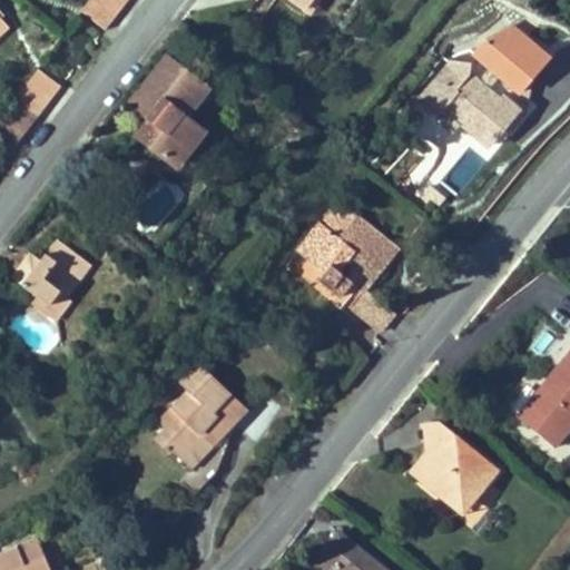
[(89,0),(81,11),(105,30),(128,0),(89,0)]
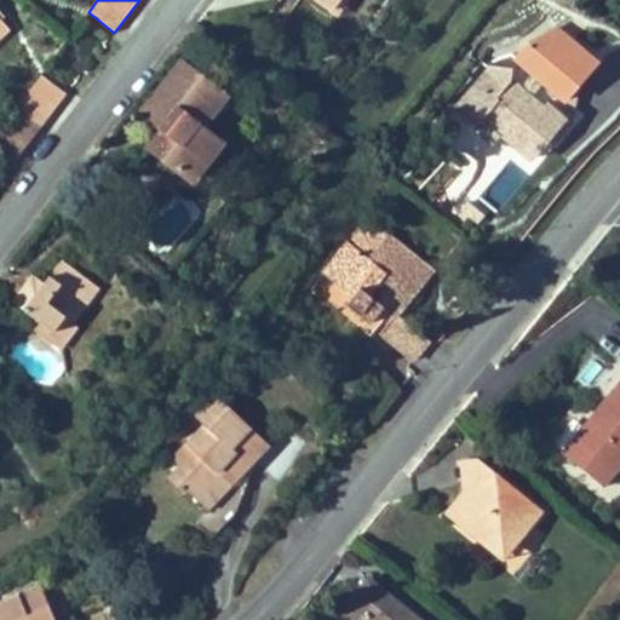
[(314,0),(331,11),(337,0),(314,0)]
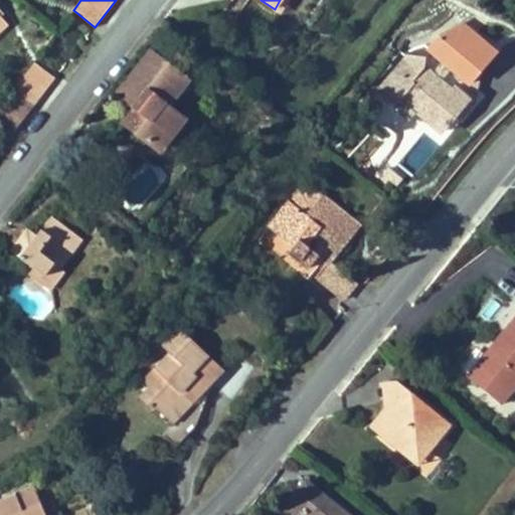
[(280,13),(288,0),(280,0),(275,9),(280,13)]
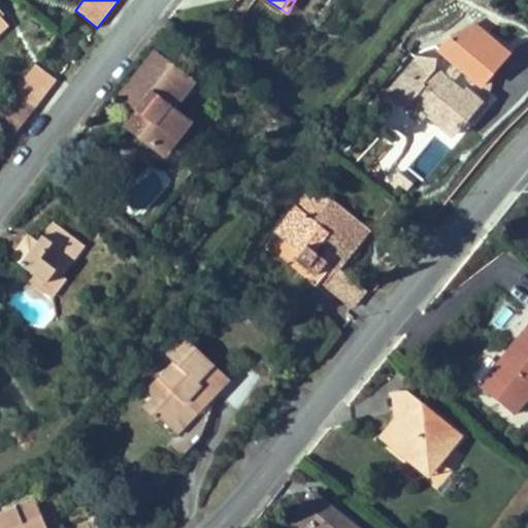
[(508,54),(473,24),(456,33),(440,51),(446,55),(441,61),(418,58),(388,94),(389,94),(405,108),(411,102),(425,112),(438,124),(444,117),(458,129),(467,118),(482,101),(490,91),(482,85),(508,54)]
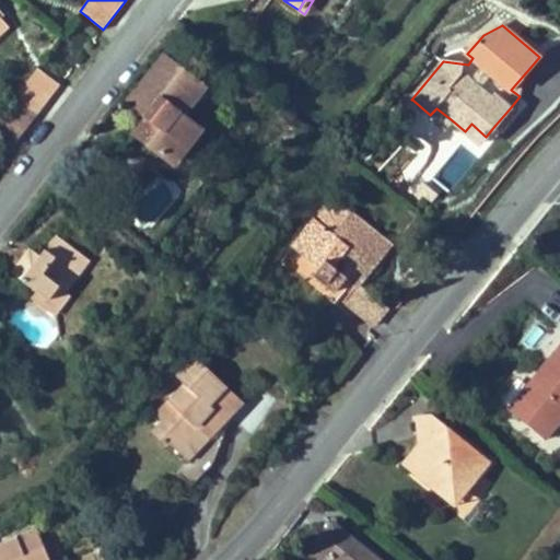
[(184,116),(206,88),(164,56),(136,94),(155,108),(149,117),(136,133),(174,164),(201,129),(184,116)]
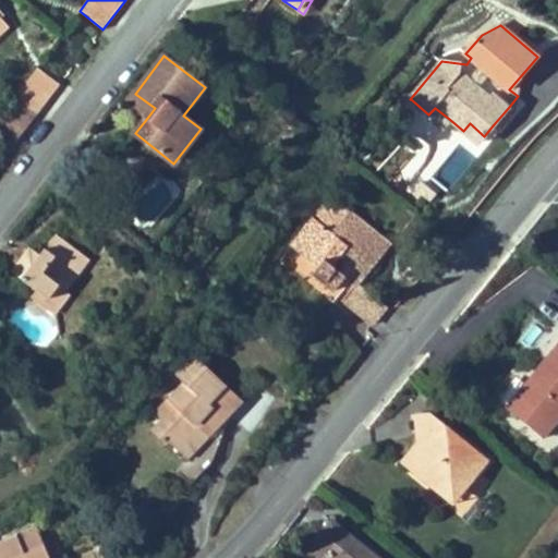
[(0,129),(16,142),(60,85),(36,67),(0,113),(0,129)]
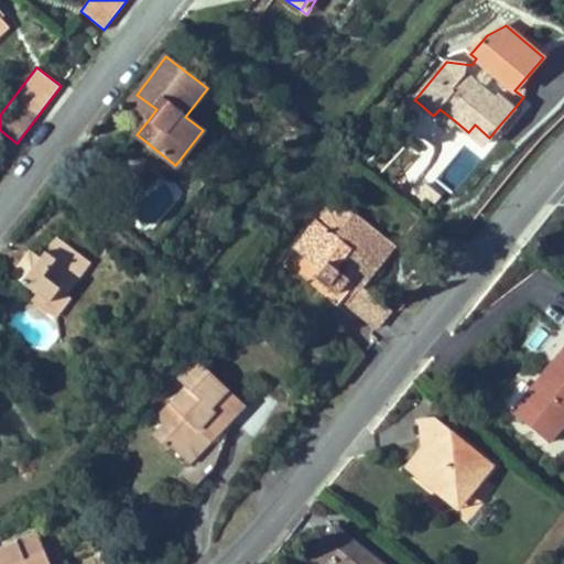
[(156,109),(137,95),(130,102),(150,118),(156,109)]
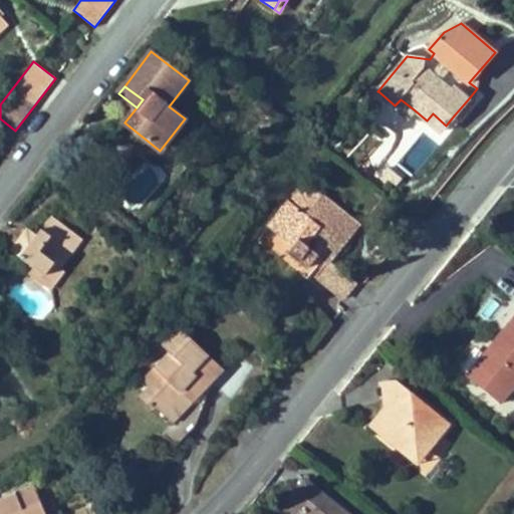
[(377,91),(371,86),(358,102),(364,107),(378,91),(377,91)]
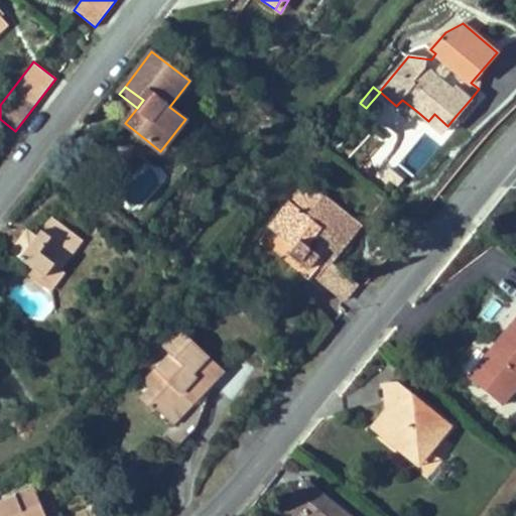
[(476,104),(471,99),(457,115),(462,120),(476,104)]
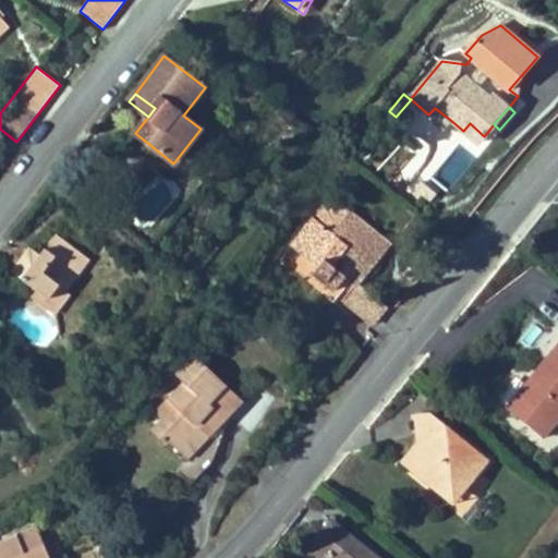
[(449,119),(435,108),(428,114),(443,126),(449,119)]
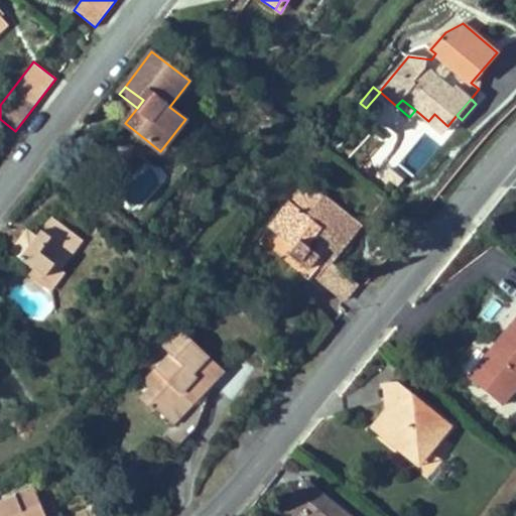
[(447,126),(434,114),(428,121),(441,133),(447,126)]
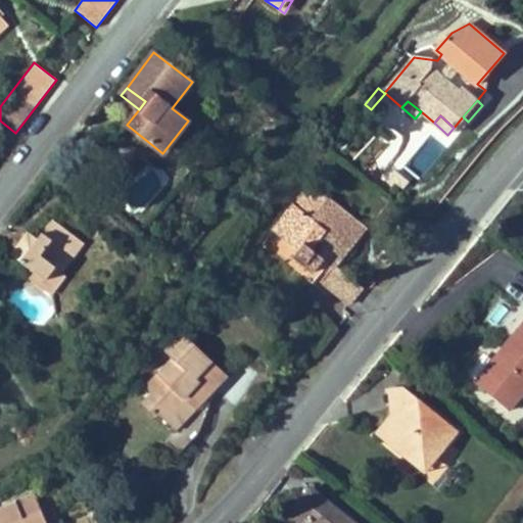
[(426,140),(406,170),(420,179),(440,149),(426,140)]
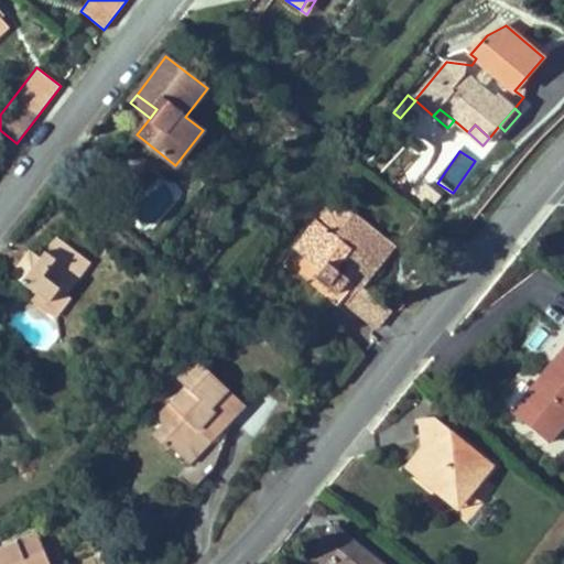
[(353,199),(342,191),(336,197),(347,206),(353,199)]
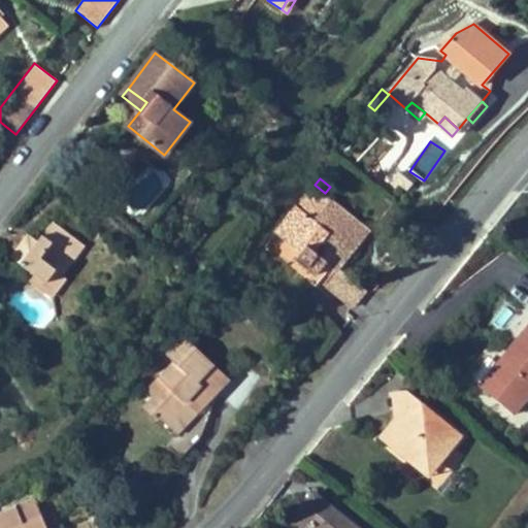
[(325,193),(315,185),(306,195),(325,209),(333,199),(325,193)]
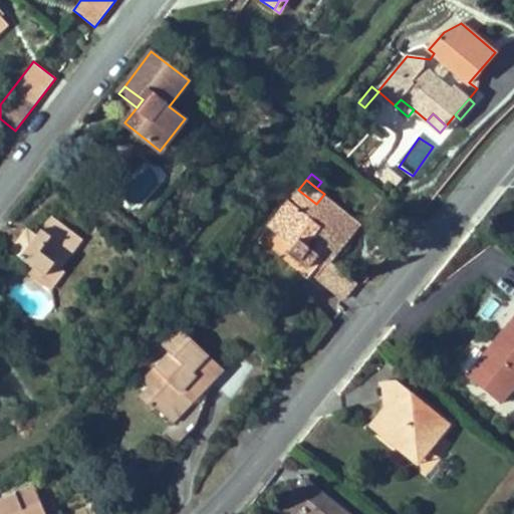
[(305,268),(316,255),(317,254),(313,250),(319,243),(327,249),(353,217),(324,194),(316,204),(298,190),(268,227),(293,246),(287,253),(305,268)]
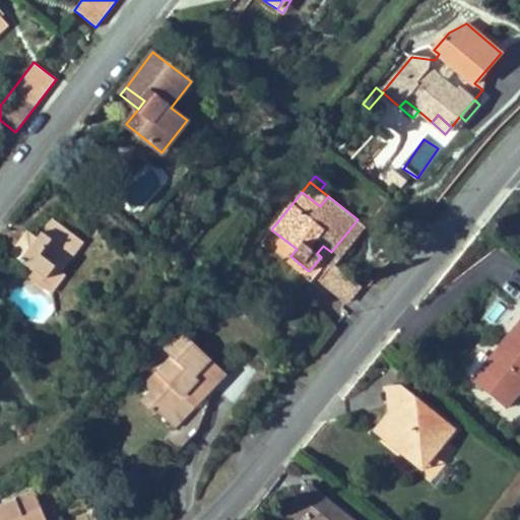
[(82,241),(52,218),(37,240),(20,260),(37,272),(46,279),(55,267),(60,271),(82,241)]
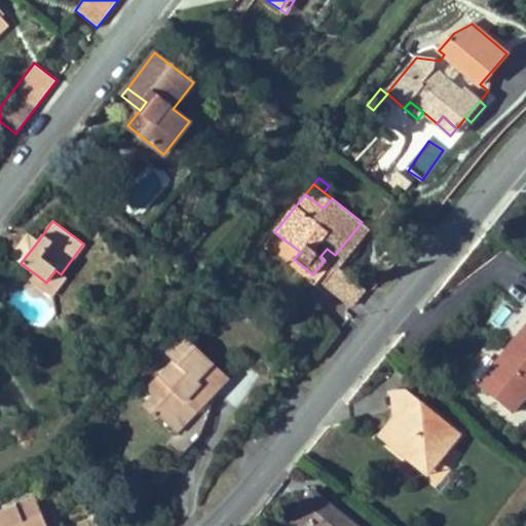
[(324,261),(334,269),(336,266),(337,267),(369,228),(362,222),(335,255),(327,249),(321,256),(325,260),(324,261)]
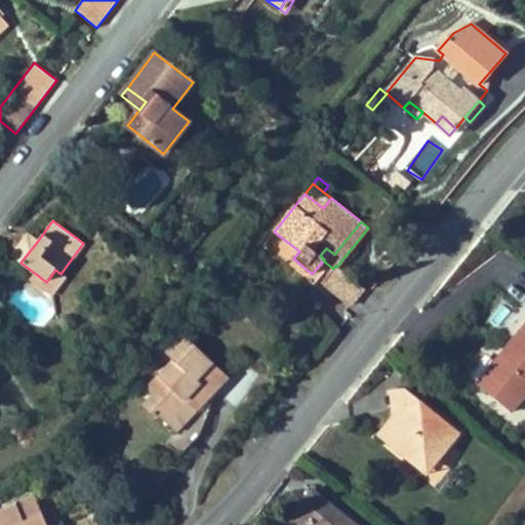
[(37,242),(29,236),(12,256),(21,263),(37,242)]
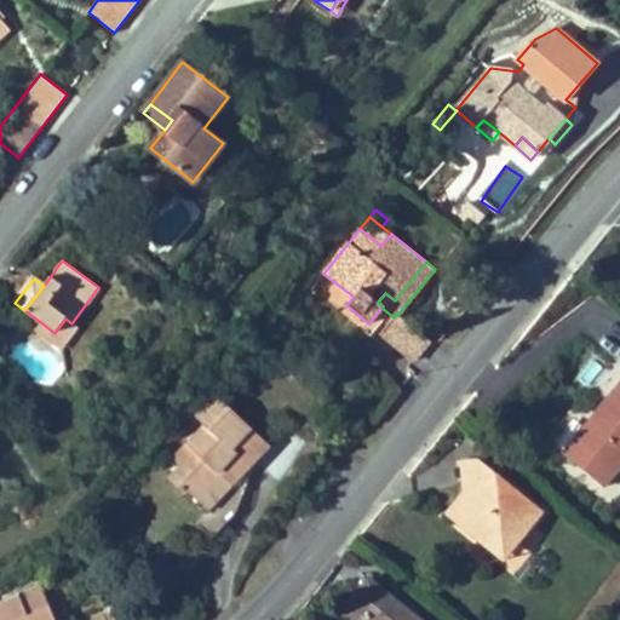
[(397,315),(396,314),(394,317),(379,334),(413,361),(430,340),(397,315)]
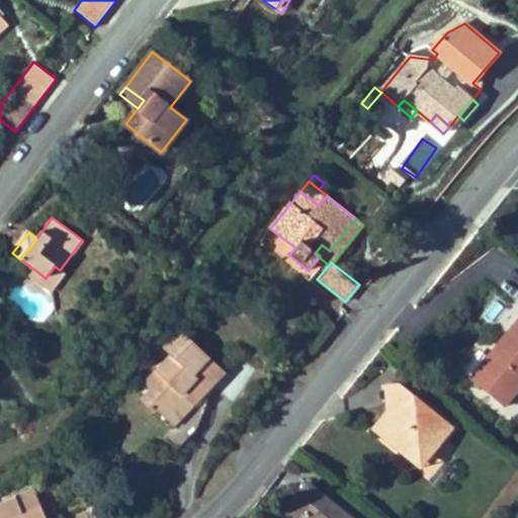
[(60,270),(55,266),(46,278),(36,271),(31,277),(51,292),(65,273),(60,270)]
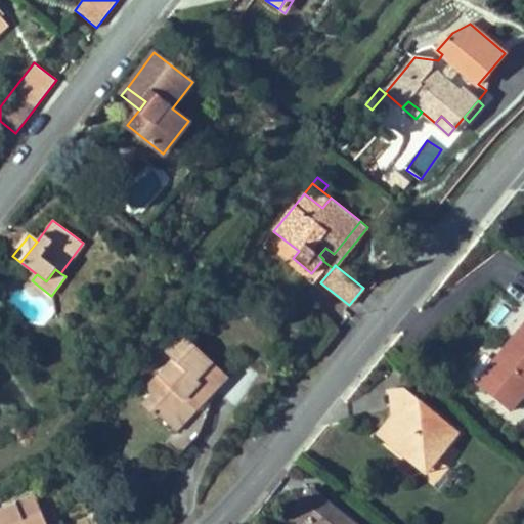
[(523,394),(523,323),(513,339),(516,341),(507,352),(504,350),(476,384),(511,411),(523,394)]
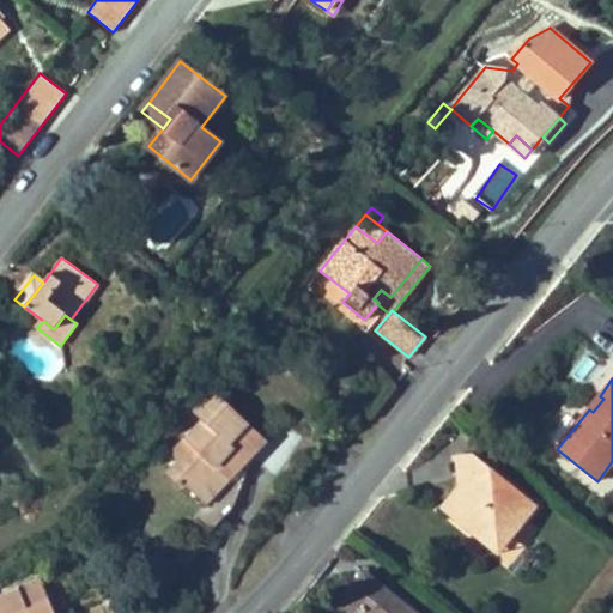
[(262,437),(214,392),(194,413),(202,422),(171,454),(180,462),(168,474),(182,489),(186,485),(202,501),(225,475),(220,471),(230,461),(235,466),(262,437)]
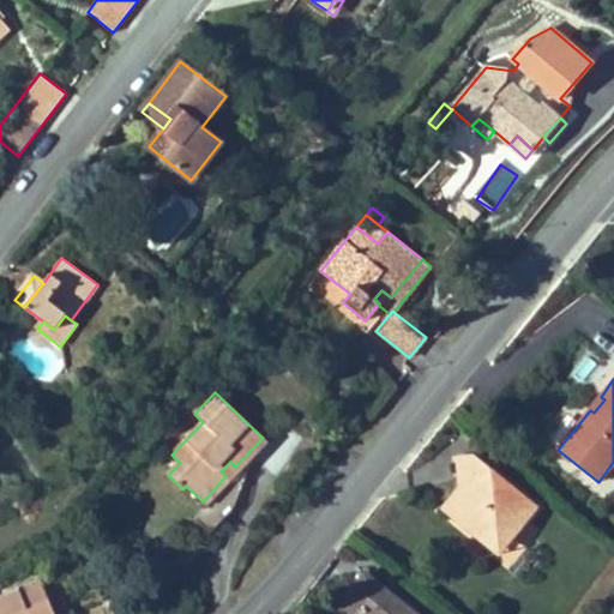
[(605,399),(601,397),(590,410),(594,413),(605,399)]
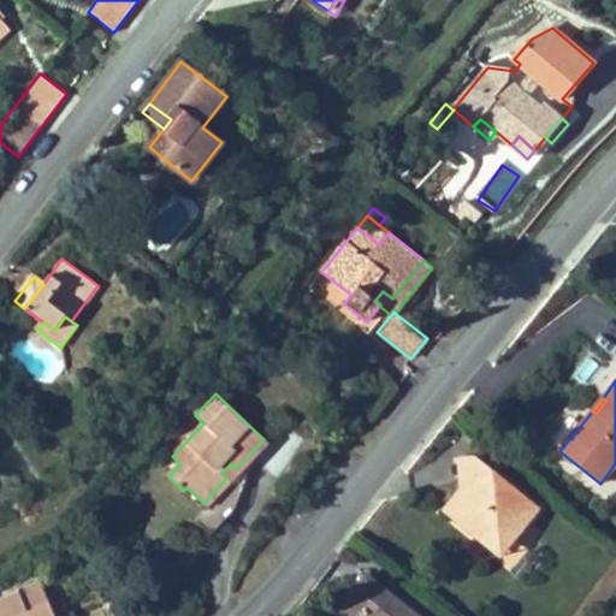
[(268,444),(264,439),(236,468),(231,463),(221,473),(226,478),(203,503),(208,508),(268,444)]
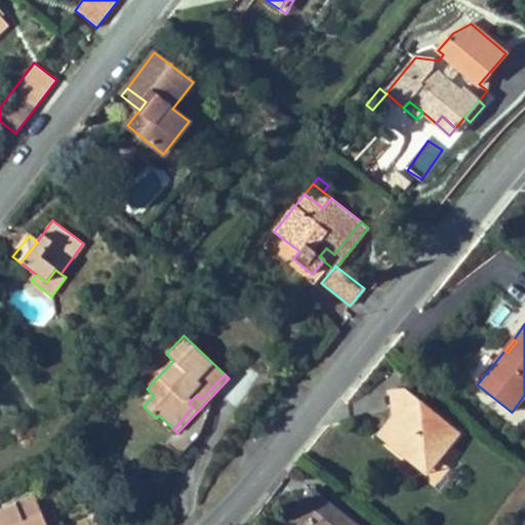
[(420,401),(405,389),(391,391),(394,415),(397,411),(414,409),(420,401)]
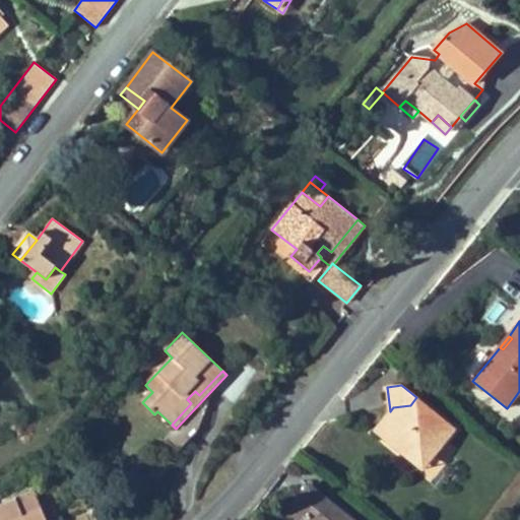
[(454,429),(416,397),(410,405),(393,407),(390,411),(374,431),(384,439),(390,437),(392,446),(415,464),(418,459),(431,458),(454,429)]
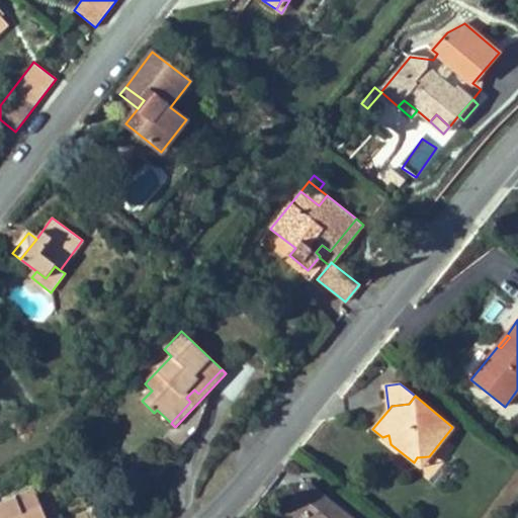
[(429,456),(417,457),(414,462),(420,467),(429,456)]
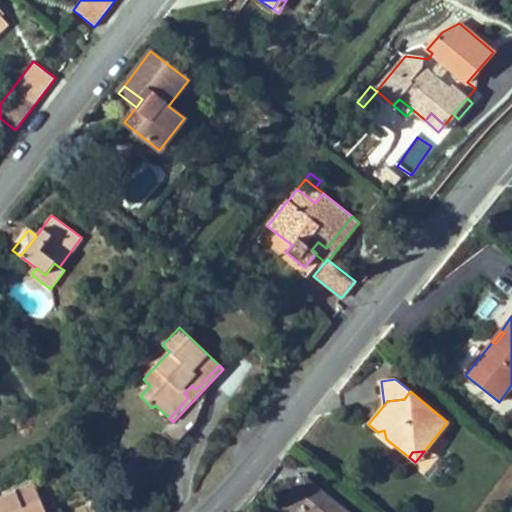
[(345,511),(304,478),(277,511),(345,511)]
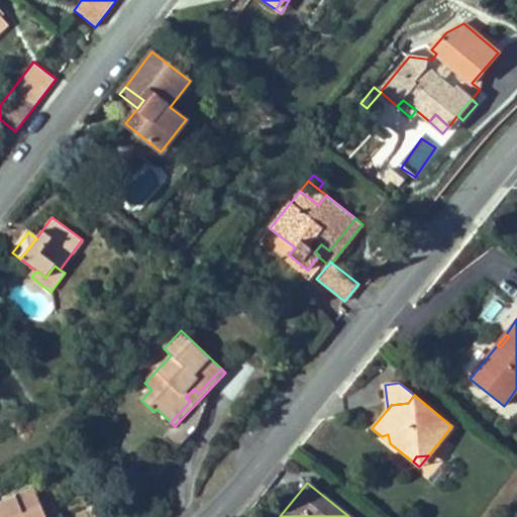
[(39,500),(34,489),(26,492),(31,503),(39,500)]
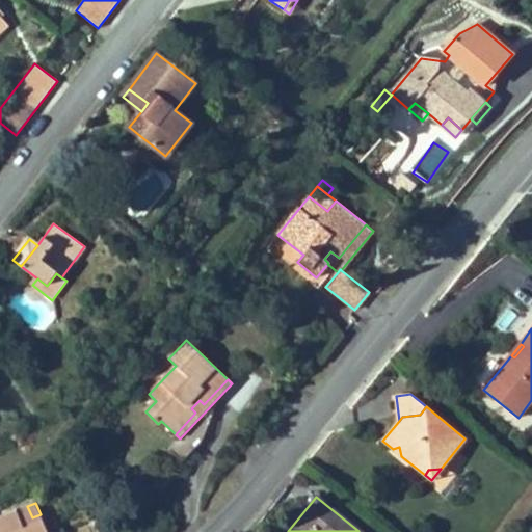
[(48,531),(41,514),(32,517),(27,506),(5,515),(9,524),(1,528),(0,525),(0,531),(48,531)]
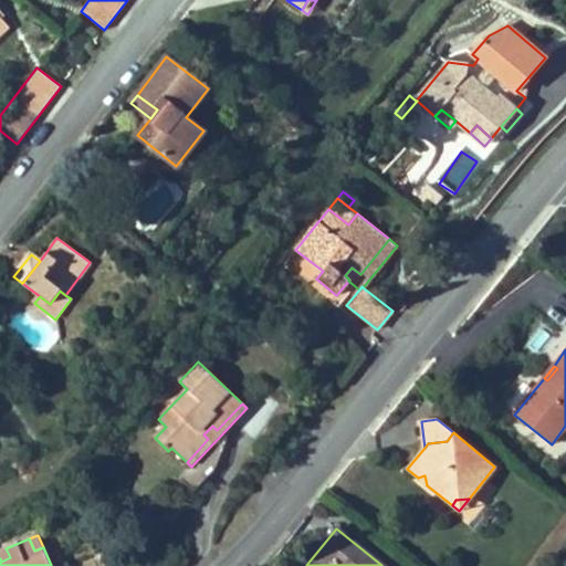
[(10,557),(6,548),(0,551),(0,558),(1,562),(10,557)]
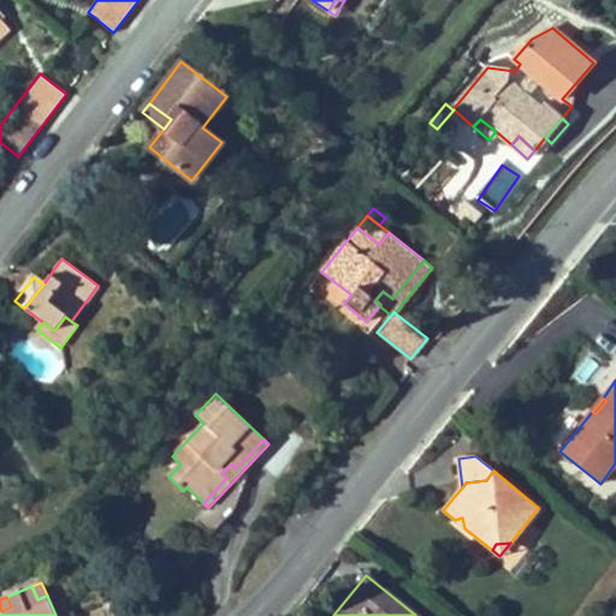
[(175,615),(167,605),(152,615),(175,615)]
